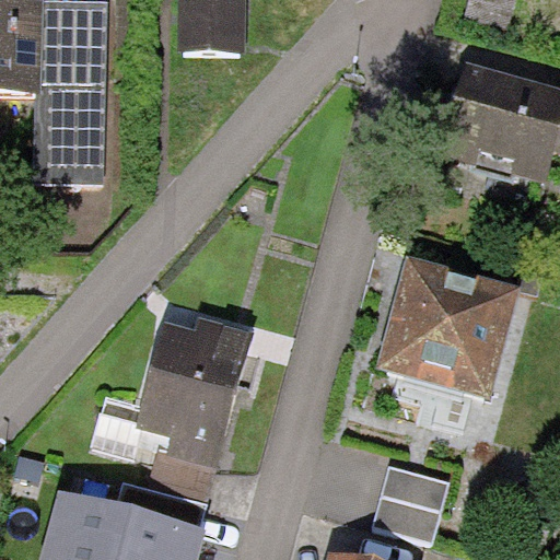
[(42,0),(0,0),(0,89),(37,90),(41,90),(43,0),(42,0)]
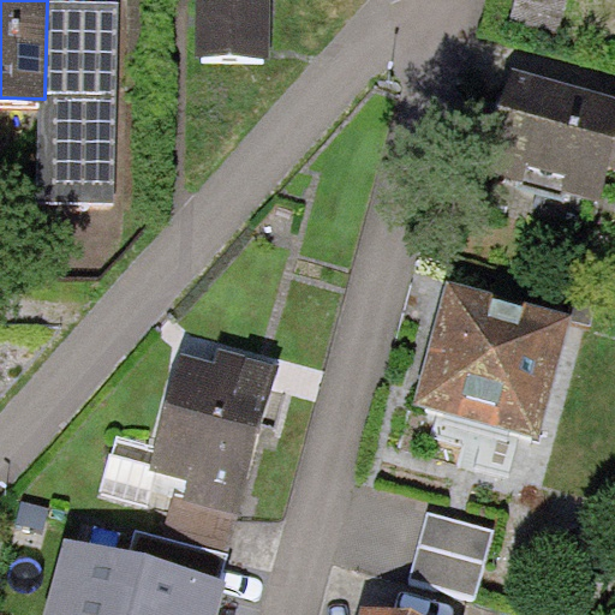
[(118,1),(47,0),(45,99),(41,99),(40,203),(115,204),(118,1)]
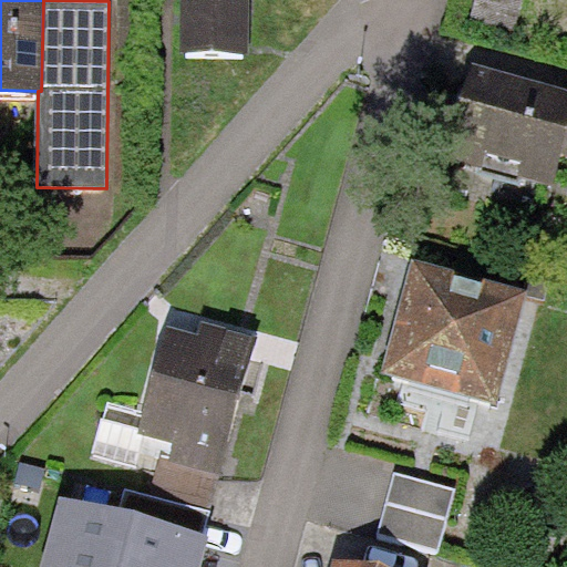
[(249,0),(183,0),(184,54),(249,54),(249,0)]
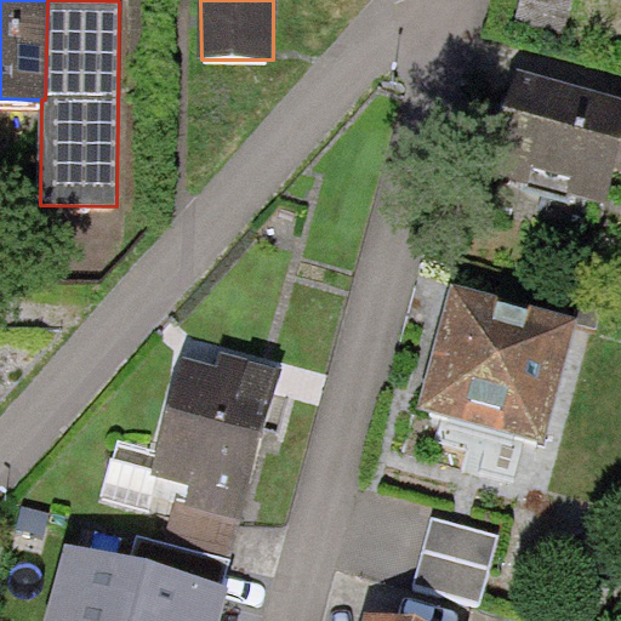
[(574,0),(520,0),(514,20),(563,34),(574,0)]
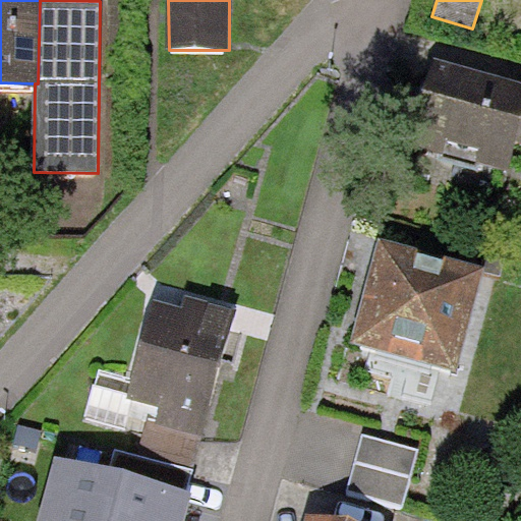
[(520,81),(433,57),(426,81),(408,143),(507,172),(516,140),(520,140),(520,81)]
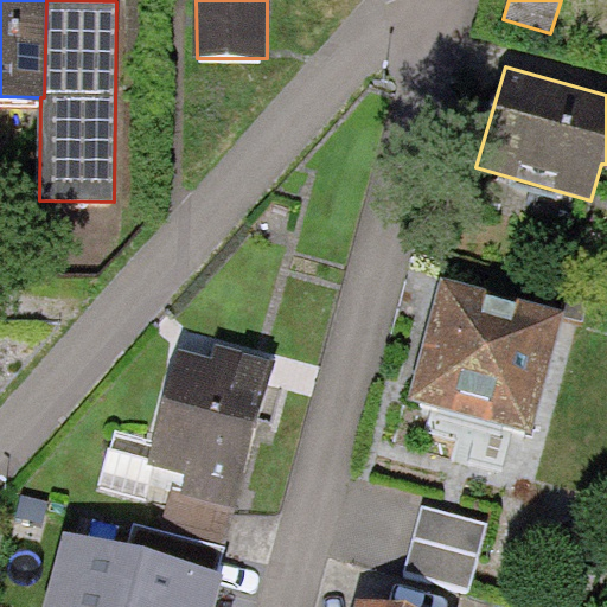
[(504,294),(441,276),(407,400),(532,434),(567,311),(504,294)]
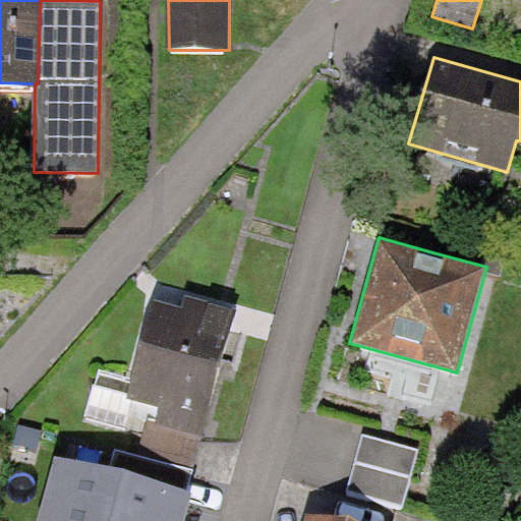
[(183,305),(153,297),(130,379),(125,397),(158,406),(154,421),(200,435),(236,308),(186,294),(183,305)]
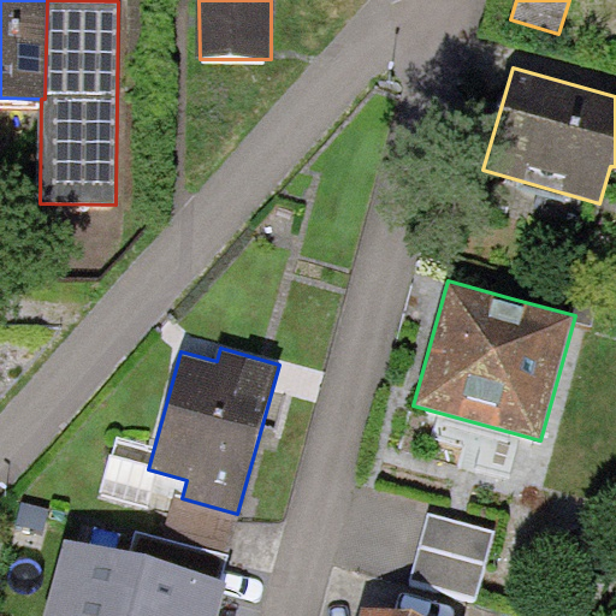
[(175,497),(182,498),(187,480),(148,469),(154,448),(118,437),(100,492),(170,514),(175,497)]
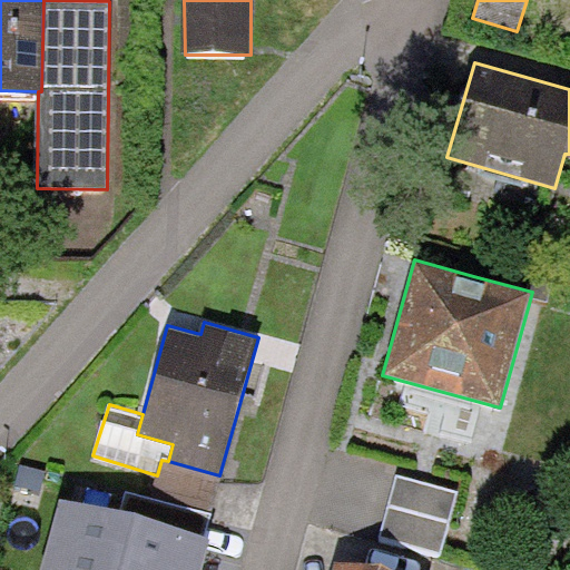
[(157,475),(151,497),(209,513),(210,511),(219,475),(168,461),(161,460),(157,475)]
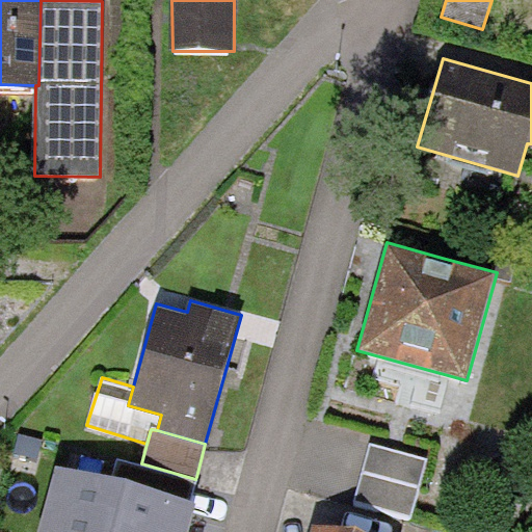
[(427,458),(369,443),(353,500),(411,515),(427,458)]
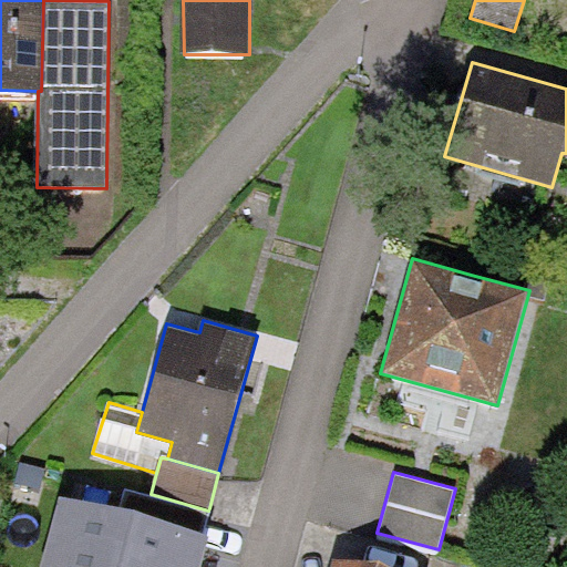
[(126,488),(120,511),(204,533),(208,511),(151,494),(126,488)]
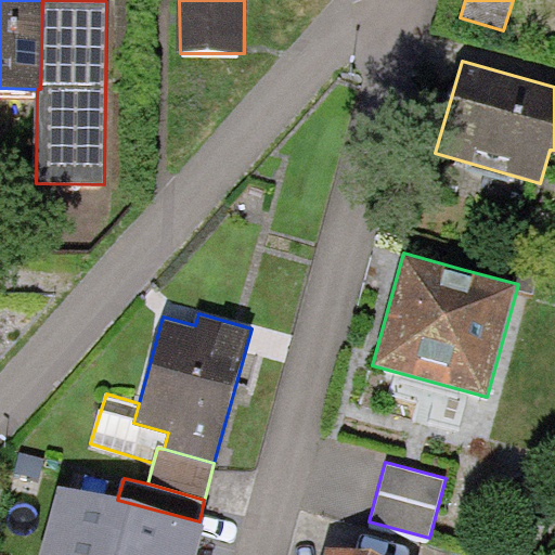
[(117,500),(60,483),(39,554),(196,554),(206,524),(199,521),(117,500)]
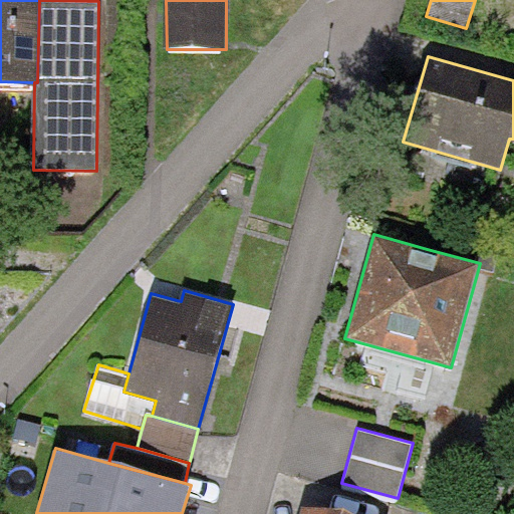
[(338,513),(302,504),(299,513),(338,513)]
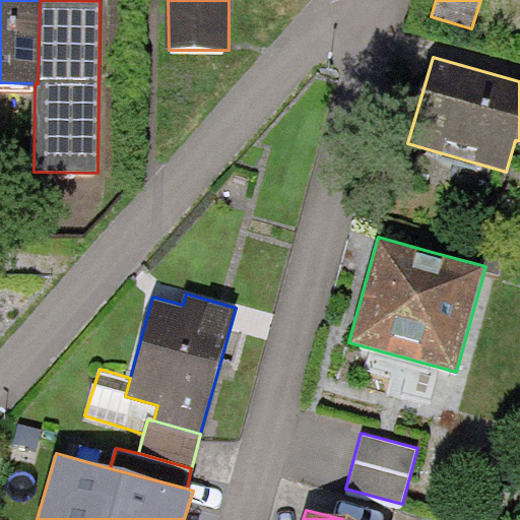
All buildings are outlined.
